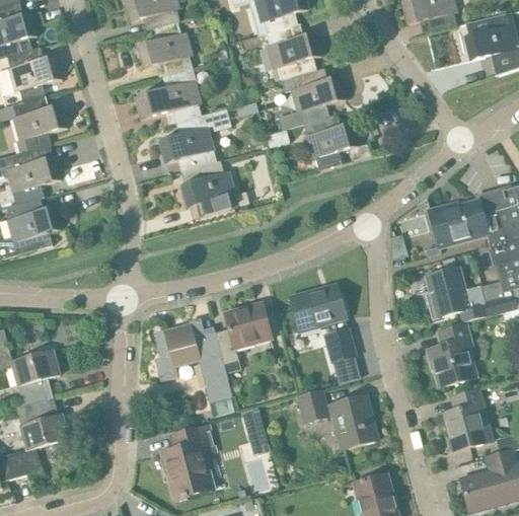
[(126,0),(131,21),(150,16),(153,28),(177,22),(177,21),(179,20),(176,9),(178,8),(175,0),(126,0)]
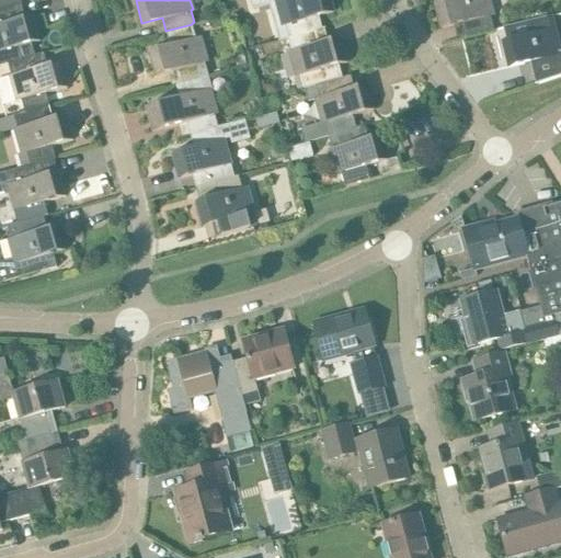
[(275,0),(281,22),(286,21),(289,34),(315,27),(311,15),(333,9),(330,0),(275,0)]
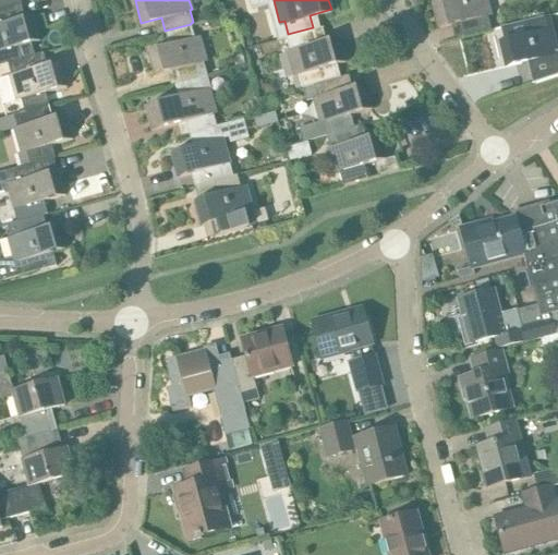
[(492,28),(488,15),(490,15),(487,0),(438,0),(433,1),(438,27),(460,22),(463,35),(492,28)]
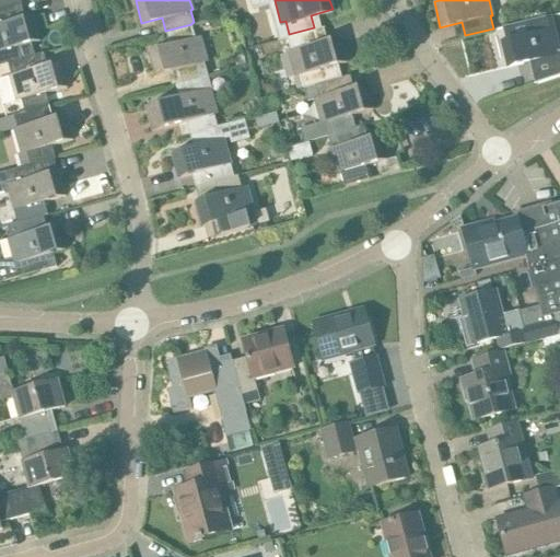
[(21,57),(21,56),(18,43),(38,37),(32,13),(11,19),(8,6),(0,7),(0,61),(8,60),(21,57)]
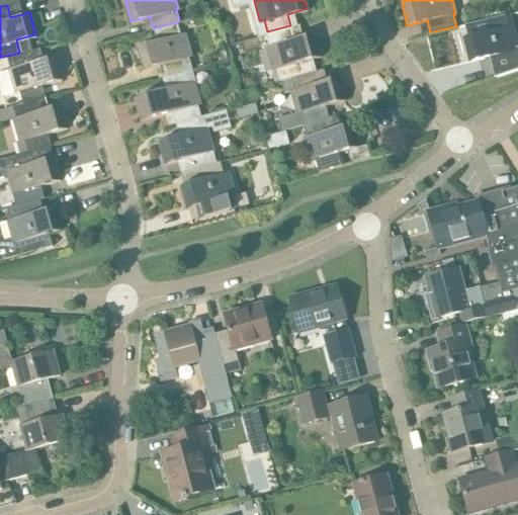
[(517,67),(517,45),(516,46),(508,12),(464,22),(467,34),(463,35),(469,59),(490,55),(494,75),(517,67)]
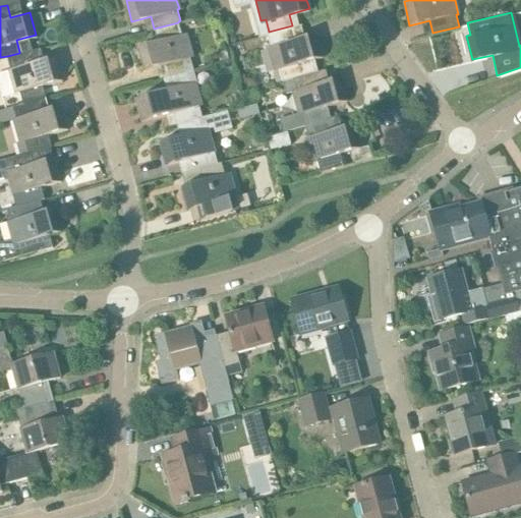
[(157,40),(137,45),(145,69),(164,64),(167,74),(191,68),(188,56),(191,56),(185,32),(181,33),(178,22),(154,29),(157,40)]
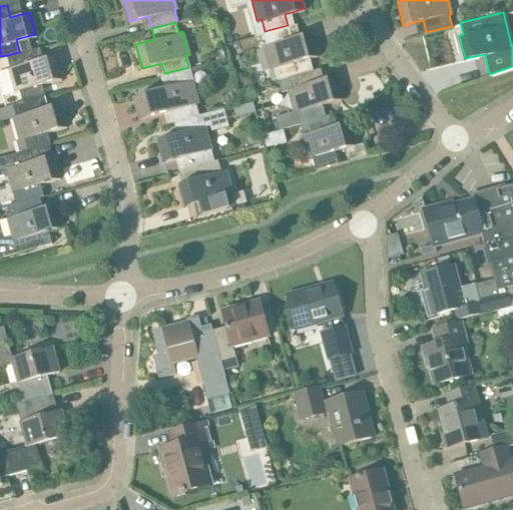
[(291,37),(288,25),(265,31),(266,43),(264,44),(270,67),(274,66),(278,78),(288,75),(301,72),(298,60),(318,55),(312,32),(291,37)]
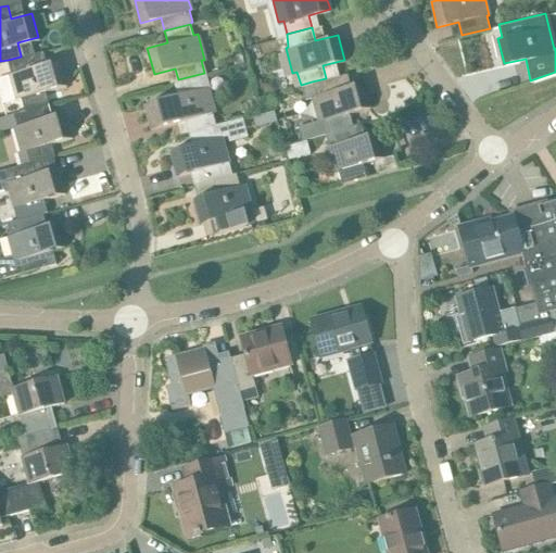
[(0,92),(2,101),(20,97),(23,110),(48,103),(45,90),(65,85),(59,59),(37,64),(35,52),(21,55),(21,57),(8,60),(11,72),(0,74),(0,92)]
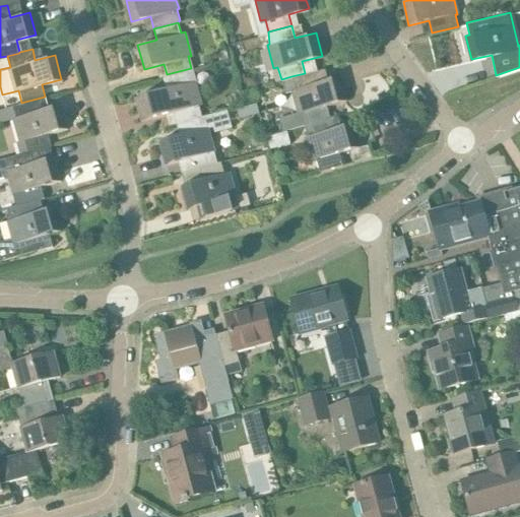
[(147,93),(134,97),(140,120),(153,117),(173,111),(177,124),(201,117),(203,117),(203,116),(200,104),(203,103),(196,79),(192,80),(188,69),(191,68),(167,74),(163,75),(166,88),(147,93)]
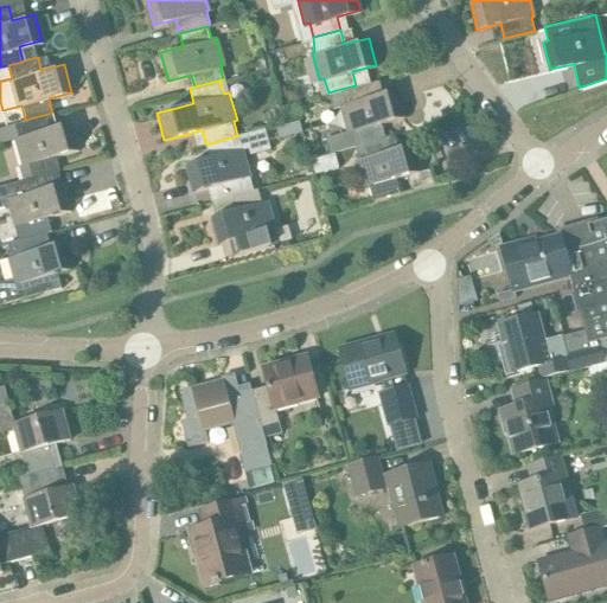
[(349,130),(326,136),(330,151),(385,135),(382,121),(404,115),(398,90),(374,96),(370,82),(356,85),(340,89),(344,103),(342,104),(349,130)]
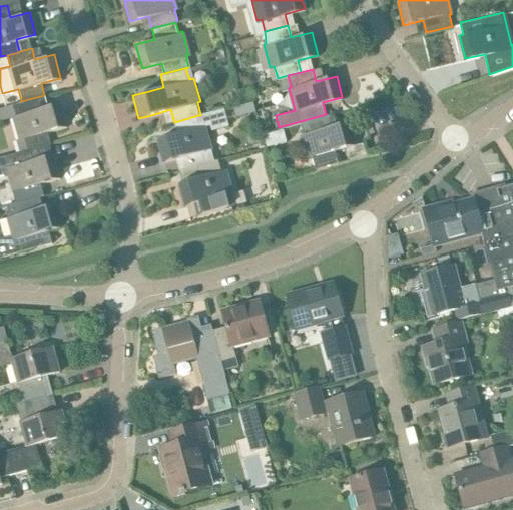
[(44,95),(21,101),(1,106),(3,114),(13,111),(14,115),(12,115),(18,138),(23,137),(27,149),(30,148),(50,143),(46,130),(66,125),(60,103),(47,106),(44,95)]
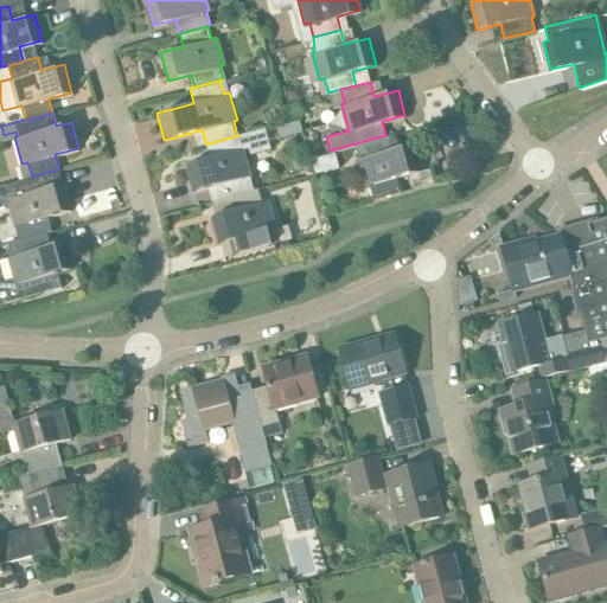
[(210,156),(186,162),(195,191),(217,185),(221,198),(231,194),(251,190),(248,177),(251,175),(244,148),(249,147),(250,153),(270,147),(264,128),(237,135),(237,136),(235,136),(206,145),(210,156)]
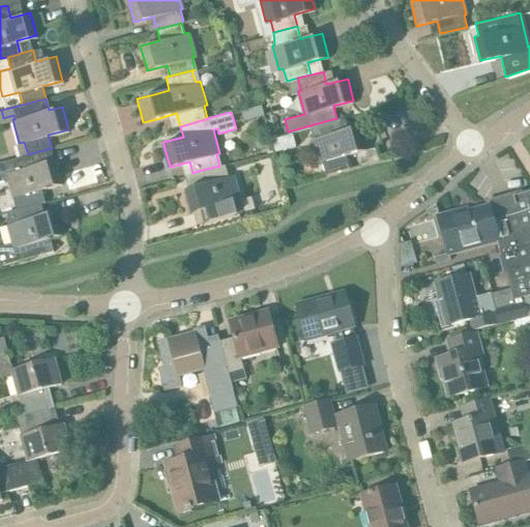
[(336,118),(288,132),(311,125),(314,138),(312,138),(318,163),(323,160),(326,174),(350,168),(346,154),(366,149),(360,124),(340,130),(336,118)]
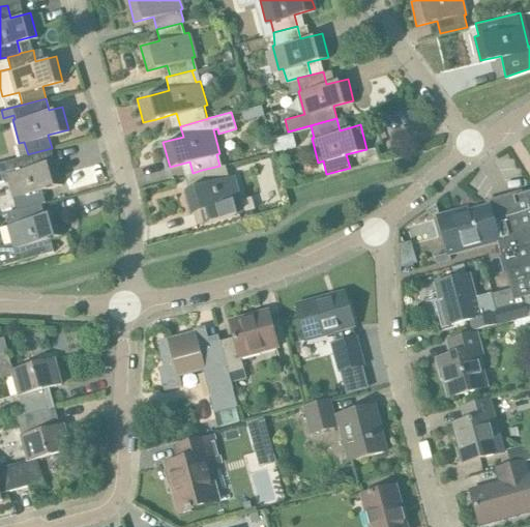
[(31,153),(28,154),(0,160),(0,180),(7,179),(12,197),(17,196),(20,207),(33,204),(45,201),(41,188),(61,183),(55,159),(34,165),(31,153)]
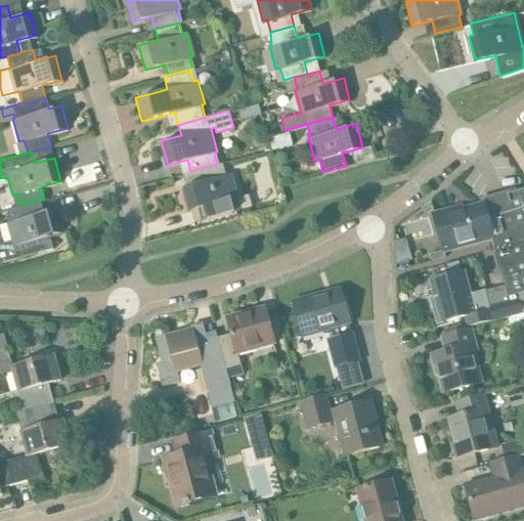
[(204,180),(183,185),(189,210),(193,209),(197,221),(239,209),(252,206),(249,192),(238,196),(232,173),(227,174),(224,162),(217,164),(200,168),(204,180)]
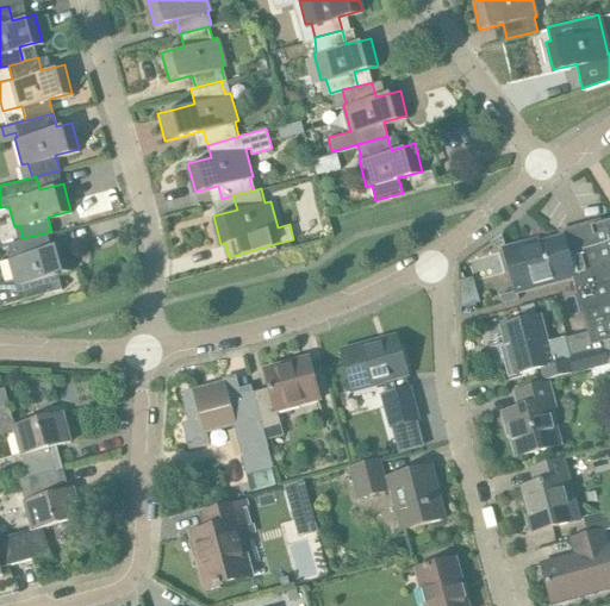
[(609,225),(608,219),(561,232),(562,237),(521,249),(520,244),(504,249),(516,289),(573,274),(587,330),(565,336),(571,357),(573,370),(609,362),(609,225)]
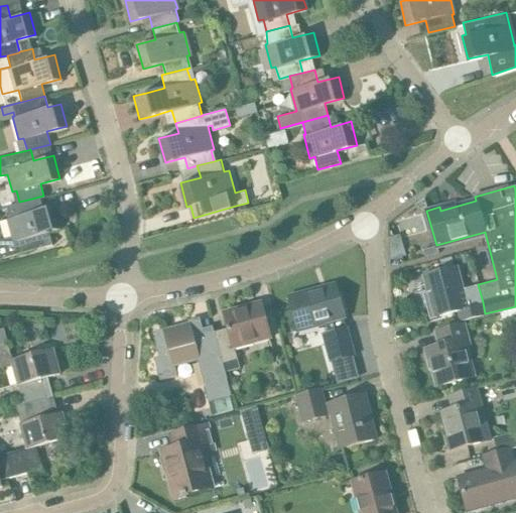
[(35,211),(32,199),(19,202),(6,206),(9,218),(7,218),(11,235),(0,238),(0,257),(51,243),(48,232),(60,229),(54,206),(35,211)]
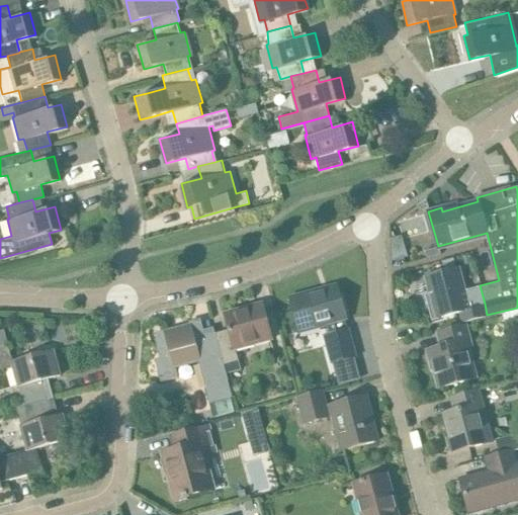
[(403,233),(391,236),(395,256),(407,253),(403,233)]
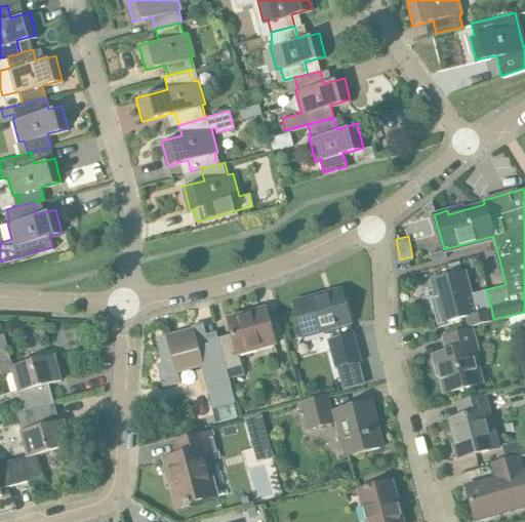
[(472,292),(466,271),(431,280),(435,296),(429,298),(429,299),(431,299),(438,325),(445,323),(445,322),(466,317),(468,325),(493,319),(491,308),(485,310),(480,290),(472,292)]
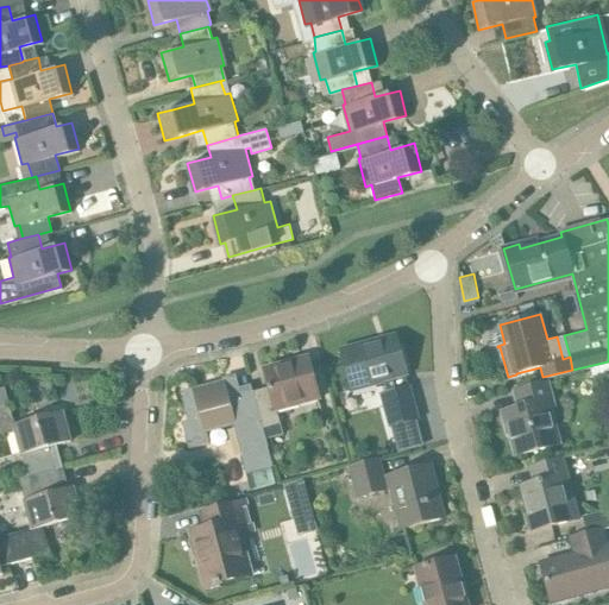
[(351,388),(384,379),(387,391),(382,394),(390,424),(416,417),(409,386),(402,388),(400,375),(406,373),(397,341),(382,345),(380,339),(340,348),(351,388)]
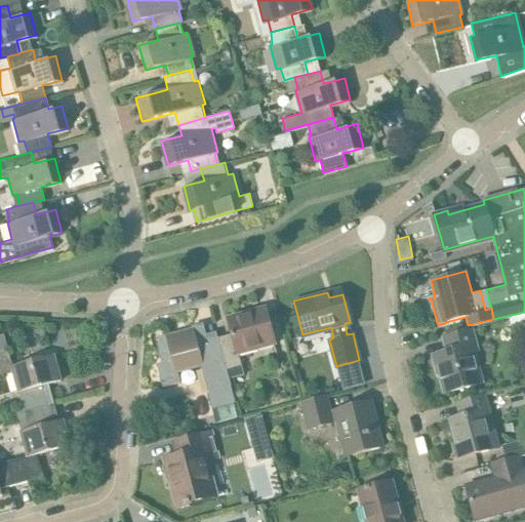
[(217,335),(226,368),(240,364),(237,350),(274,339),(265,309),(227,319),(231,332),(217,335)]
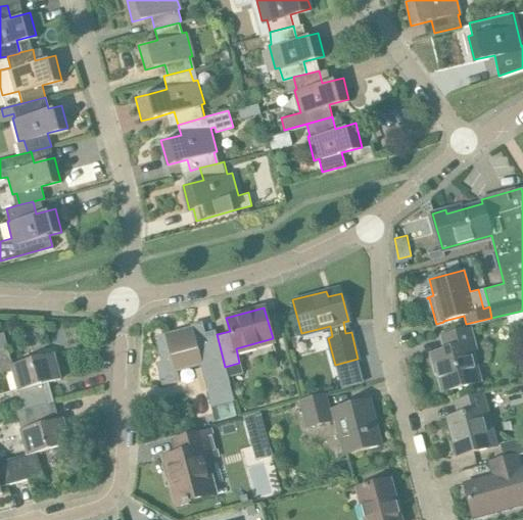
[(225,367),(217,334),(204,338),(200,325),(155,337),(161,360),(154,362),(159,385),(178,380),(175,368),(198,361),(203,377),(210,405),(233,398),(225,367)]
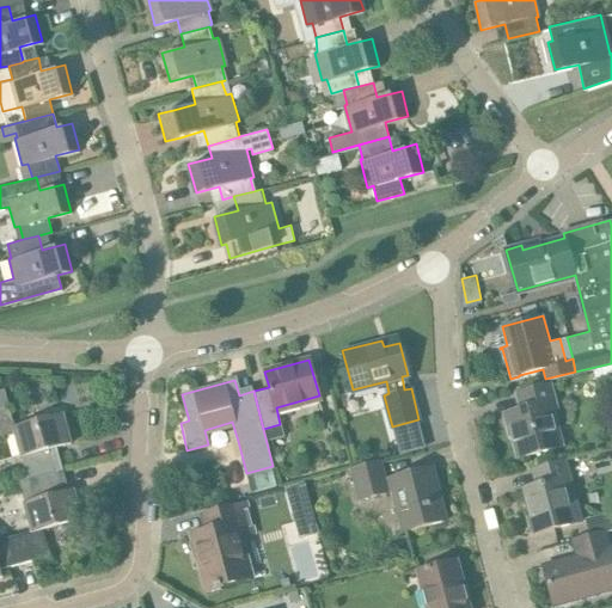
[(522,410),(508,413),(520,456),(558,447),(548,403),(555,401),(550,385),(518,393),(522,410)]
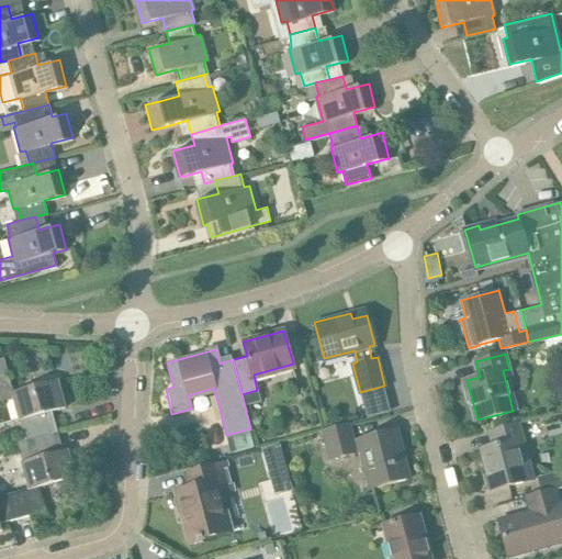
[(25,437),(49,431),(45,410),(64,405),(57,377),(12,389),(7,371),(0,372),(0,399),(14,395),(25,437)]
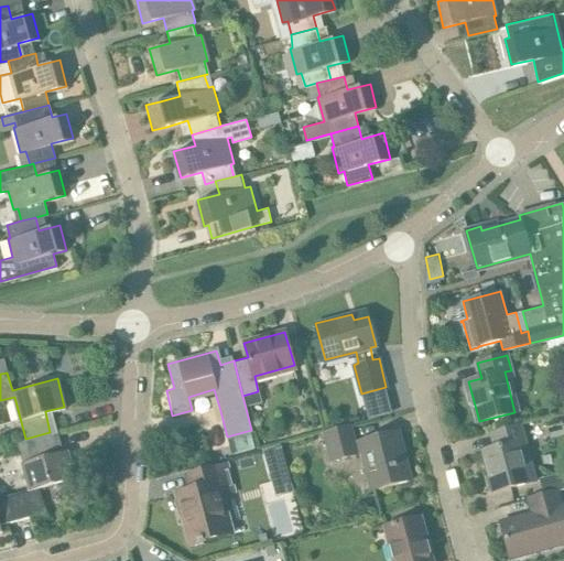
[(398,432),(355,442),(349,424),(323,432),(329,459),(361,450),(372,489),(410,479),(398,432)]
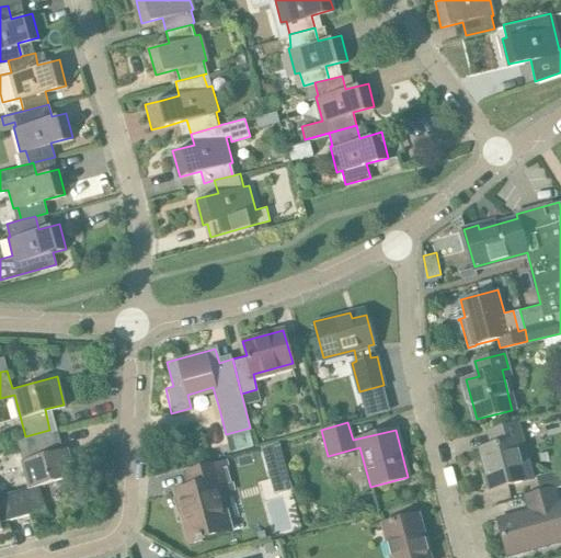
[(493,445),(482,447),(492,488),(526,479),(516,441),(522,440),(517,423),(489,430),(493,445)]
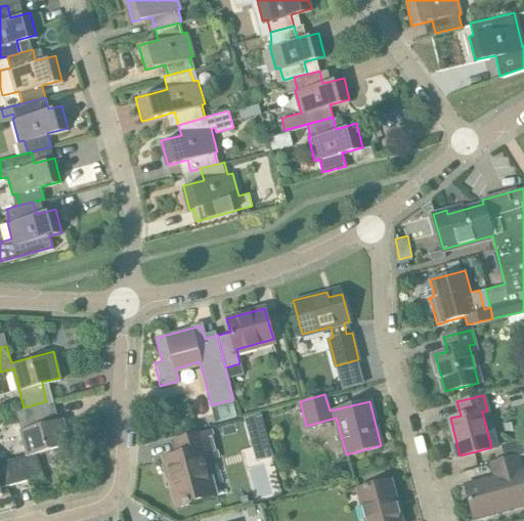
[(233,400),(211,406),(215,420),(237,414),(233,400)]
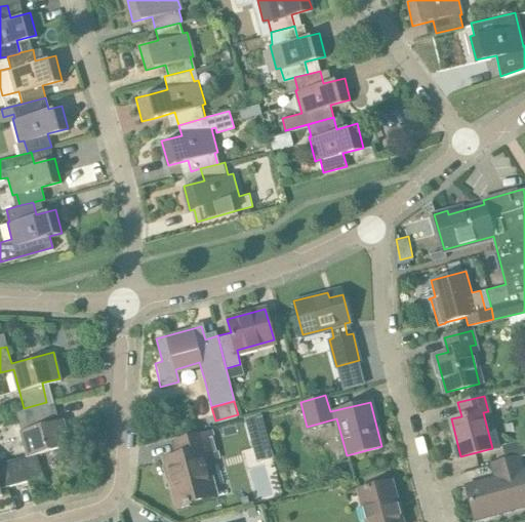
[(21,454),(28,479),(42,476),(36,452),(69,444),(63,417),(51,420),(46,402),(24,408),(16,410),(21,428),(27,453),(21,454)]
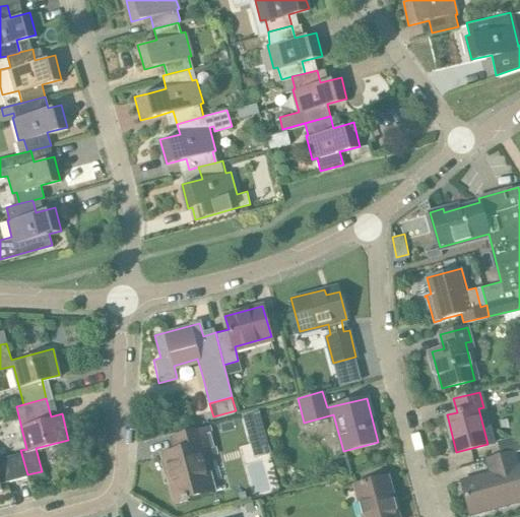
[(176,449),(163,452),(175,502),(188,499),(188,498),(213,491),(204,454),(214,452),(208,427),(172,437),(176,449)]
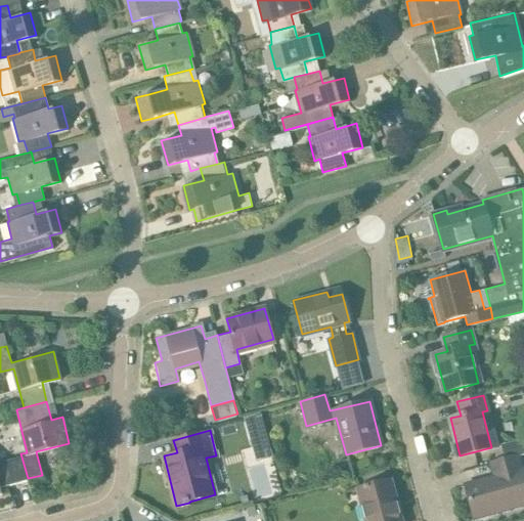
[(28,478),(20,453),(0,459),(0,491),(2,491),(1,485),(28,478)]
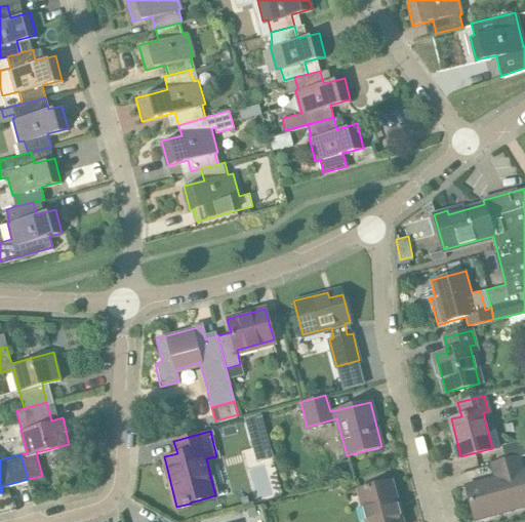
[(494,478),(467,485),(476,519),(524,505),(524,474),(524,470),(523,470),(519,456),(491,465),(494,478)]
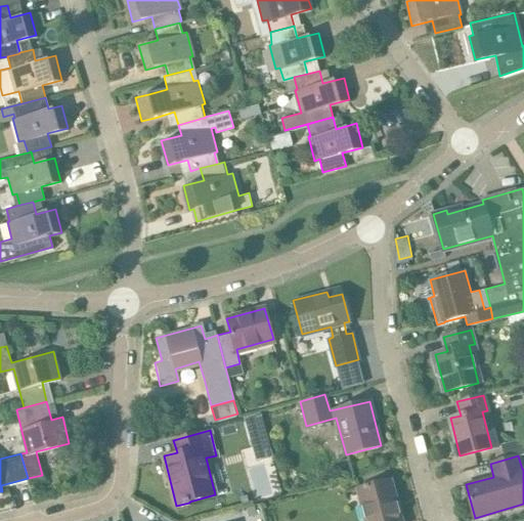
[(400,520),(390,480),(357,488),(364,520),(400,520)]
